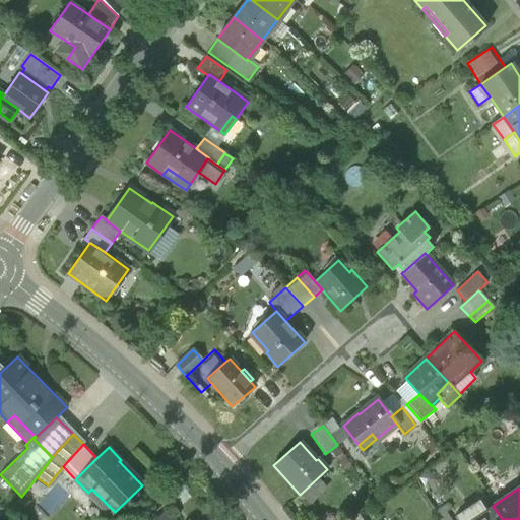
[(470,519),(486,510),(480,501),(455,517),(457,519),(470,519)]
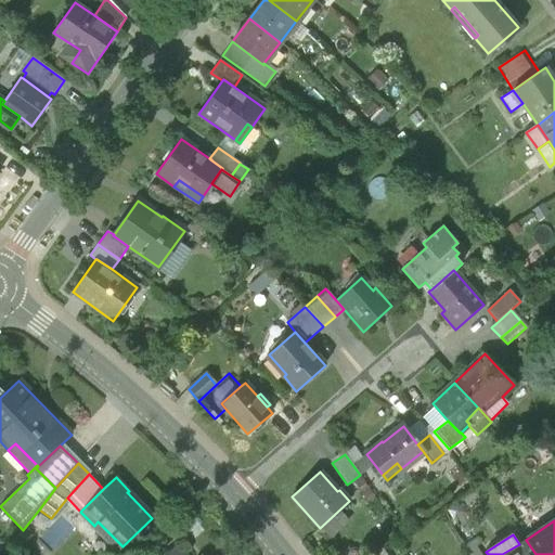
[(536,554),(526,540),(519,544),(502,554),(536,554)]
